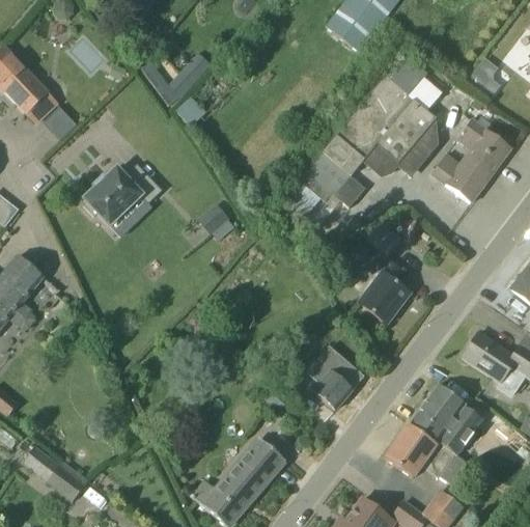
[(359,51),(398,0),(344,0),(326,25),(359,51)]
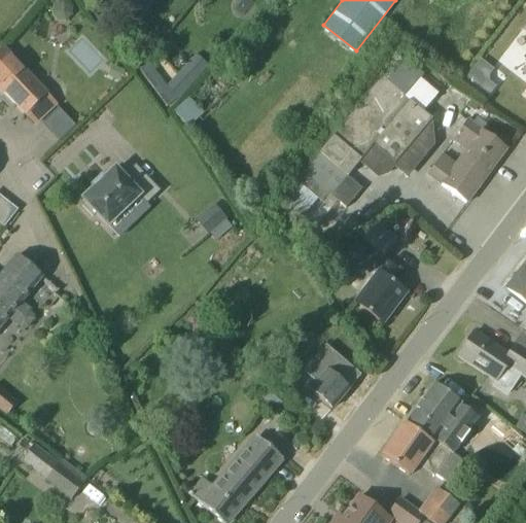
[(57,101),(4,45),(0,49),(0,83),(36,121),(57,101)]
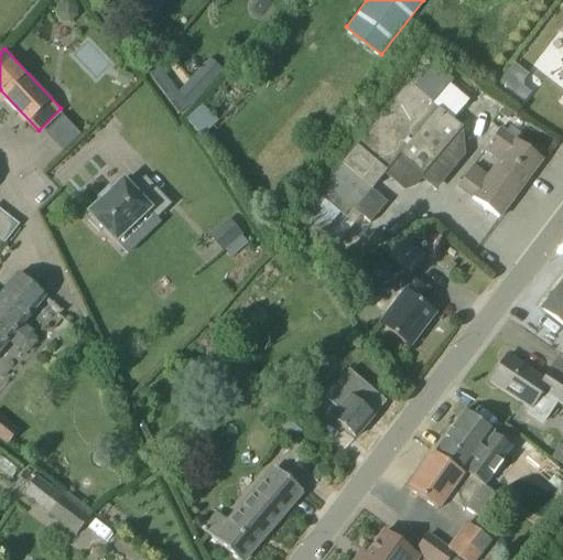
[(519,92),(531,68),(512,58),(500,82),(519,92)]
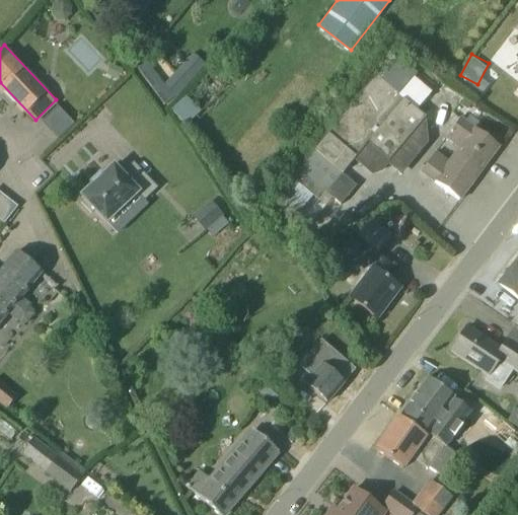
[(185,60),(176,68),(189,80),(197,71),(185,60)]
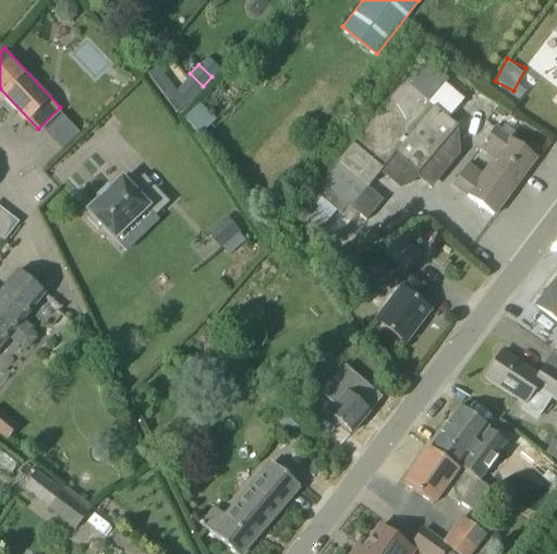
[(316,187),(341,208),(344,211),(350,203),(367,217),(385,196),(368,183),(390,157),(398,164),(403,157),(420,170),(459,123),(444,111),(404,79),(316,187)]
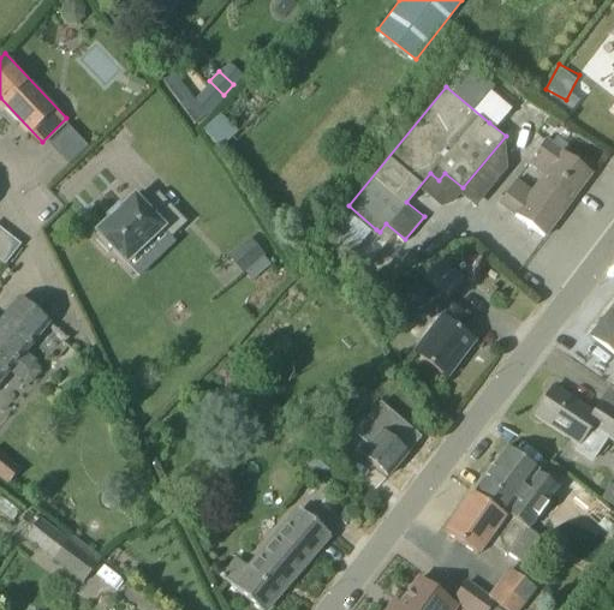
[(224,109),(206,123),(219,141),(237,127),(224,109)]
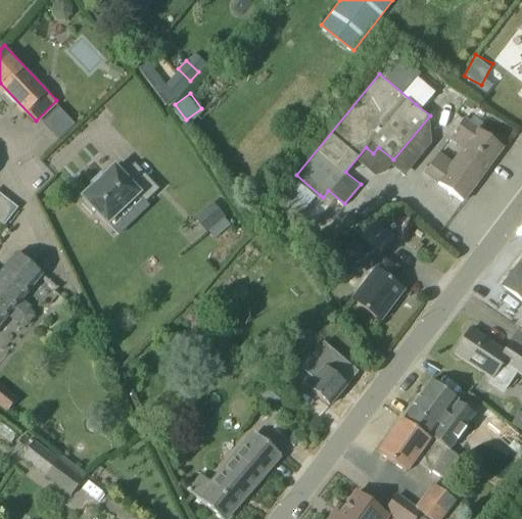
[(483,172),(504,144),(465,115),(451,136),(464,146),(459,153),(483,172)]
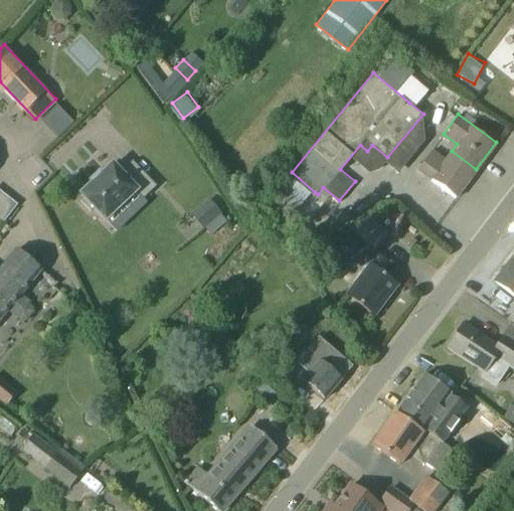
[(452,151),(447,158),(433,148),(418,168),(457,196),(476,169),(452,151)]
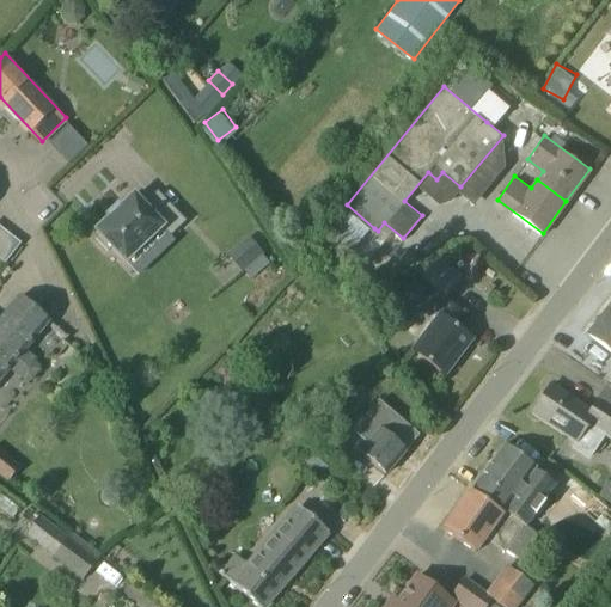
[(134,192),(121,204),(118,203),(108,213),(110,215),(96,228),(101,232),(97,235),(109,247),(112,245),(126,259),(163,225),(171,233),(187,219),(158,189),(144,202),(134,192)]
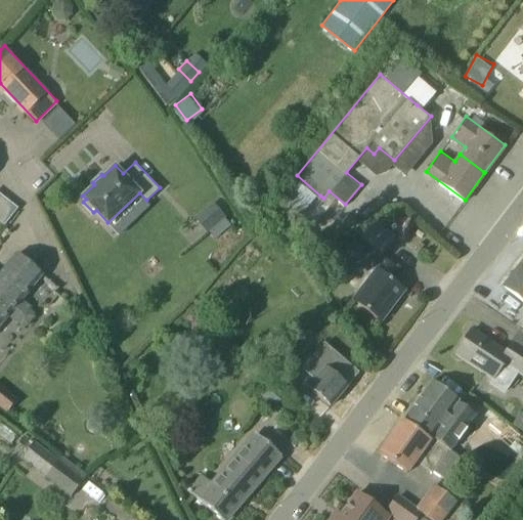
[(0,189),(0,215),(6,221),(18,205),(0,189)]
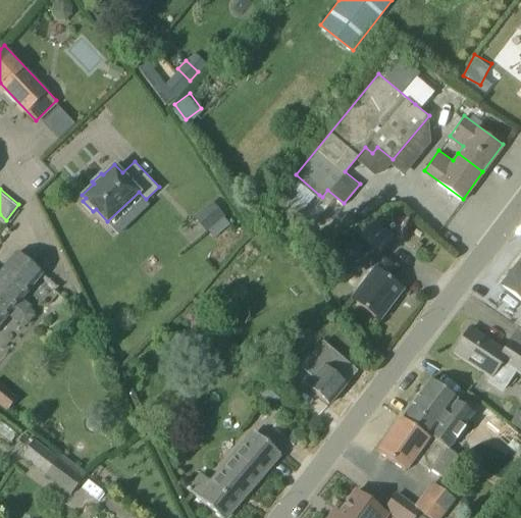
[(194,214),(207,229),(224,214),(212,199),(194,214)]
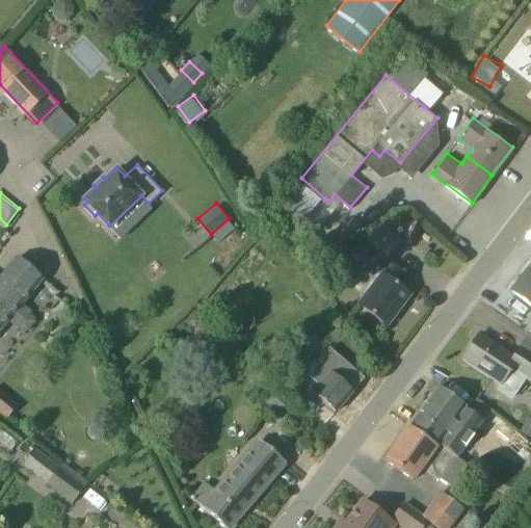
[(402,238),(377,218),(365,236),(390,255),(402,238)]
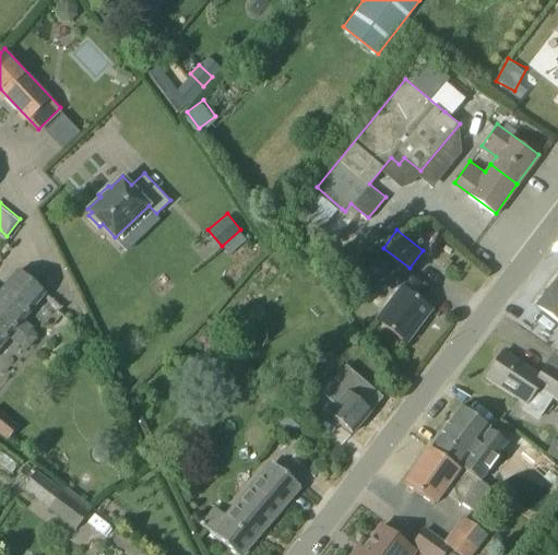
[(0,344),(46,291),(19,268),(0,290),(0,344)]
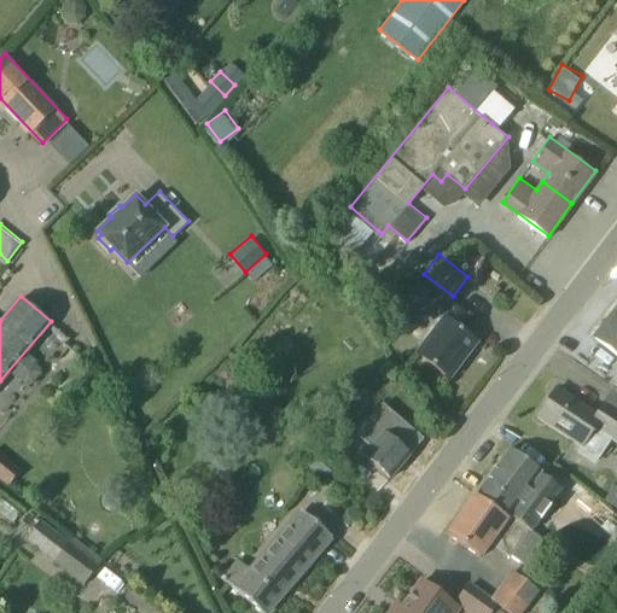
[(446,315),(444,314),(417,350),(450,375),(478,339),(459,325),(467,313),(454,303),(446,315)]
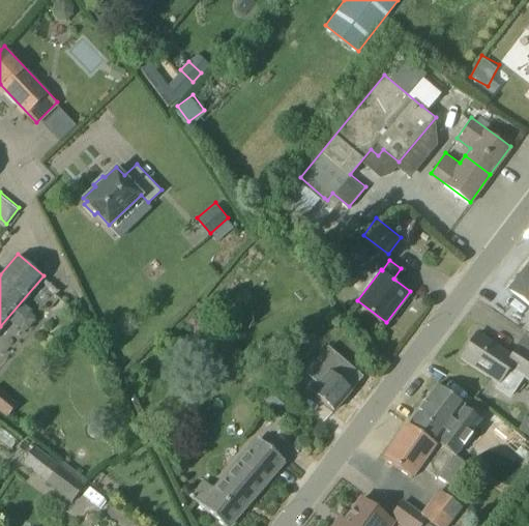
[(528,264),(511,288),(528,301),(528,317),(523,325),(528,328),(528,264)]
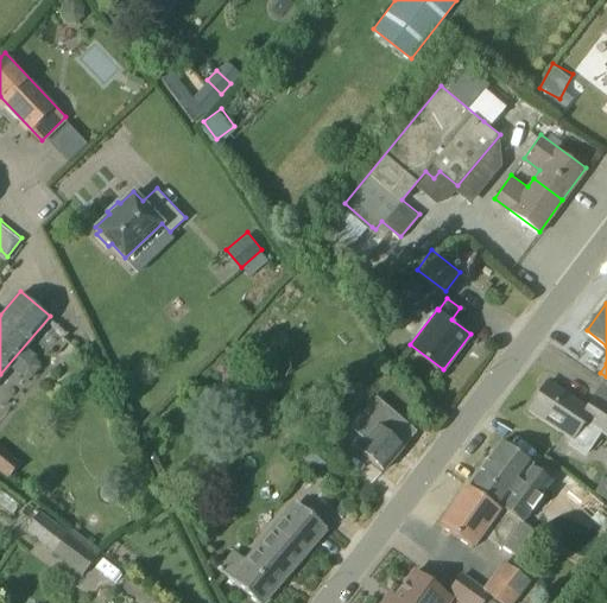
[(587,451),(601,429),(606,431),(606,400),(595,393),(588,405),(548,379),(529,408),(573,436),(570,439),(587,451)]
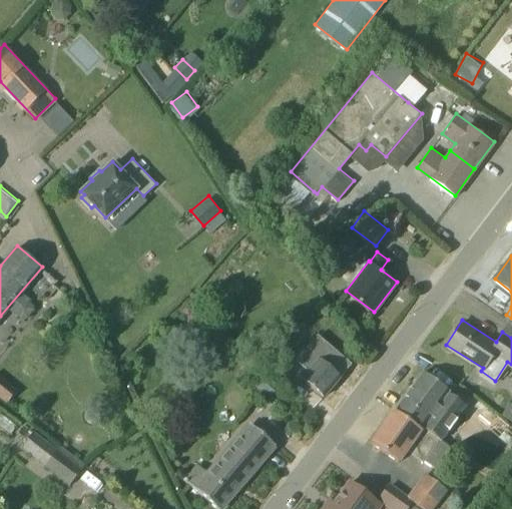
[(311,367),(303,377),(324,395),(340,377),(350,365),(320,338),(302,359),(311,367)]
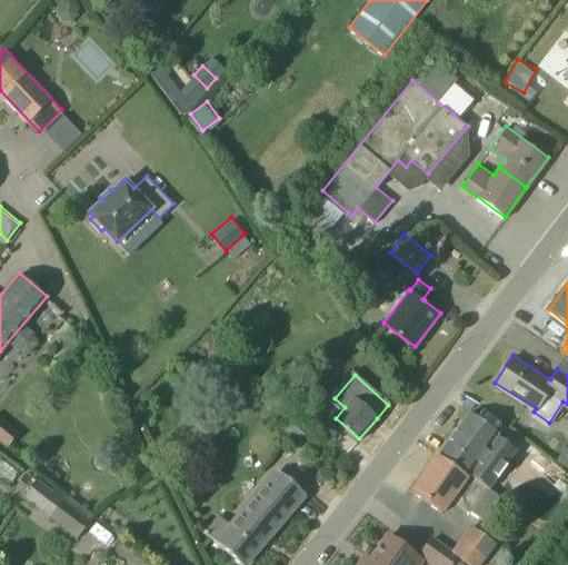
[(287,402),(273,415),(299,439),(312,426),(287,402)]
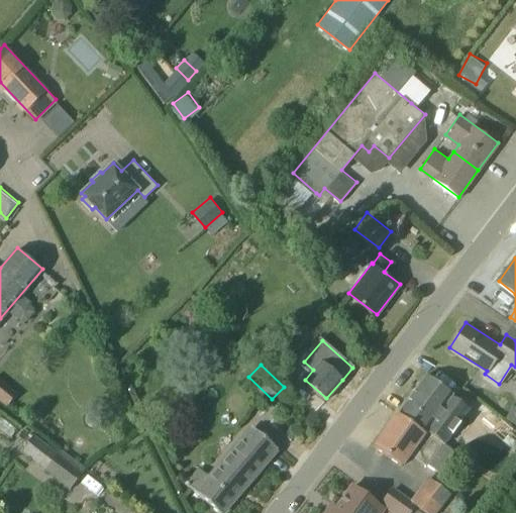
[(453,448),(444,441),(469,407),(451,395),(453,393),(426,374),(398,413),(424,432),(410,452),(426,464),(427,463),(437,470),(453,448)]
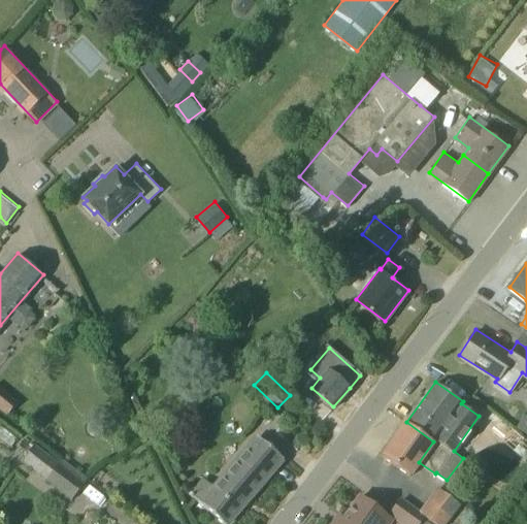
[(433,441),(406,422),(383,454),(410,473),(419,462),(433,441)]
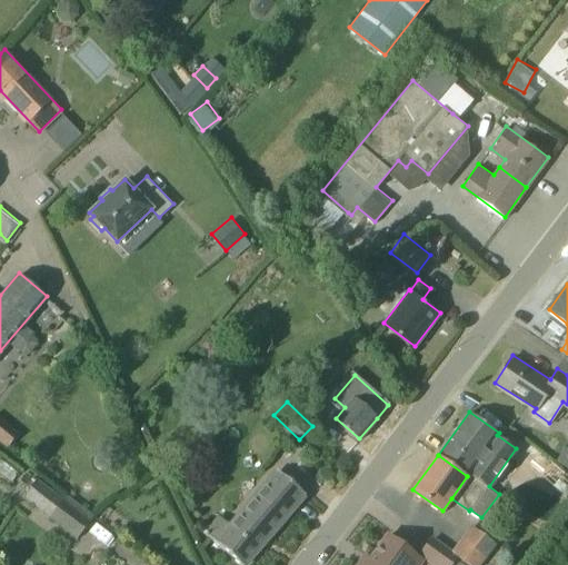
[(278,469),(217,542),(245,564),(306,493),(278,469)]
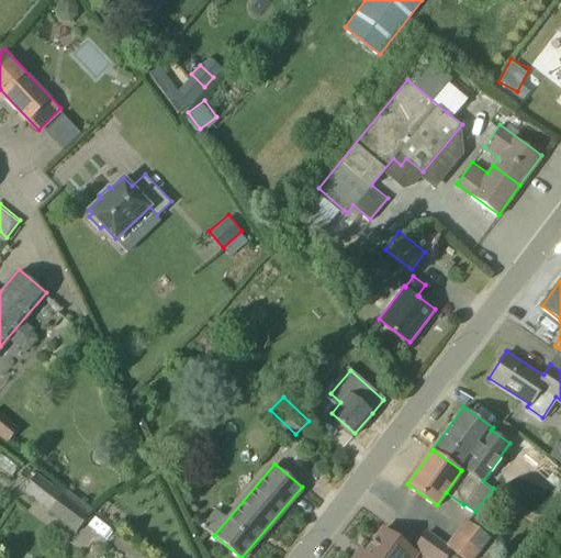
[(76,529),(93,506),(64,484),(60,488),(37,470),(23,489),(76,529)]
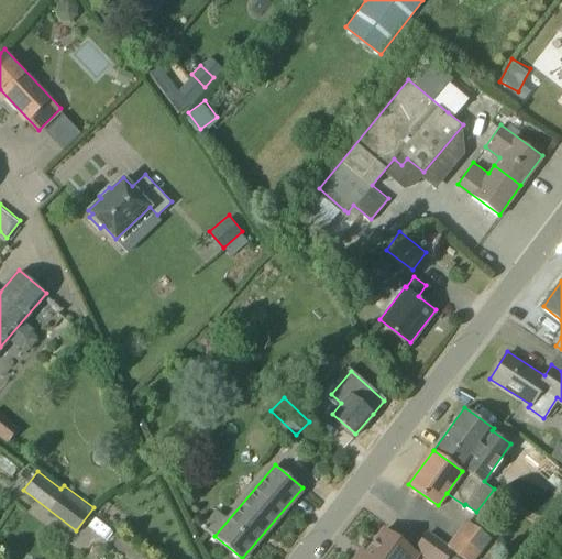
[(467,558),(473,558),(489,536),(467,518),(449,545),(467,558)]
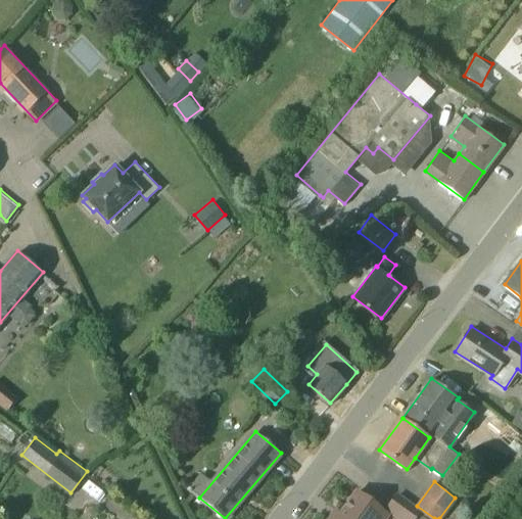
[(329,518),(383,518),(388,513),(357,489),(341,511),(337,508),(329,518)]
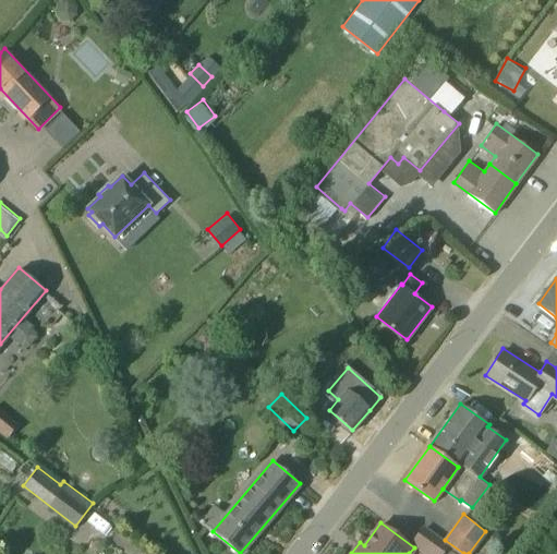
[(463,553),(445,540),(444,541),(424,527),(413,541),(432,553),(463,553)]
